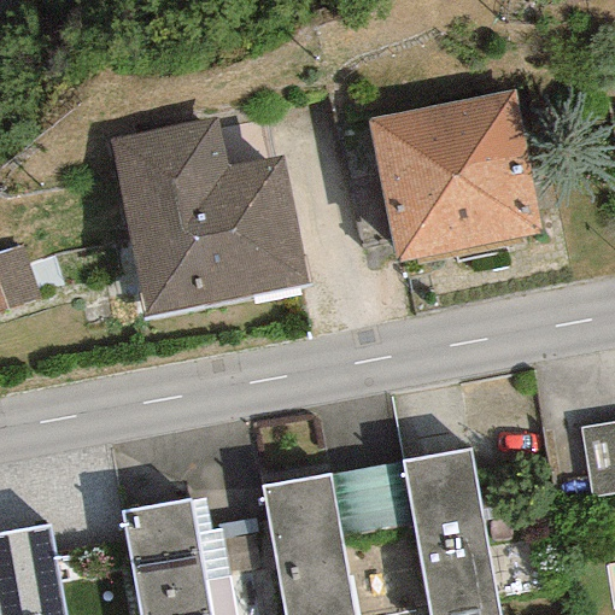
[(513,89),(369,117),(398,261),(542,233),(513,89)]
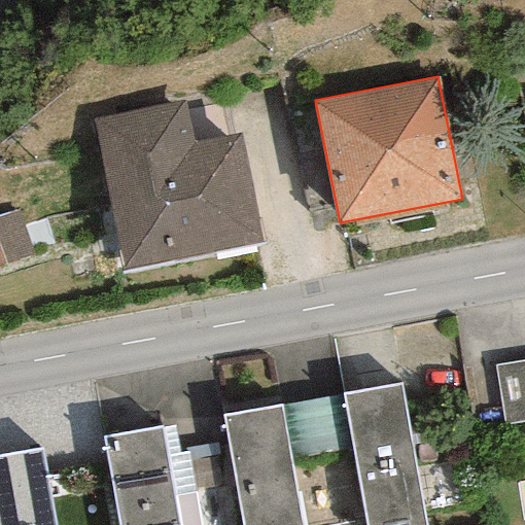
[(186,99),(93,117),(123,270),(264,242),(242,131),(195,140),(186,99)]
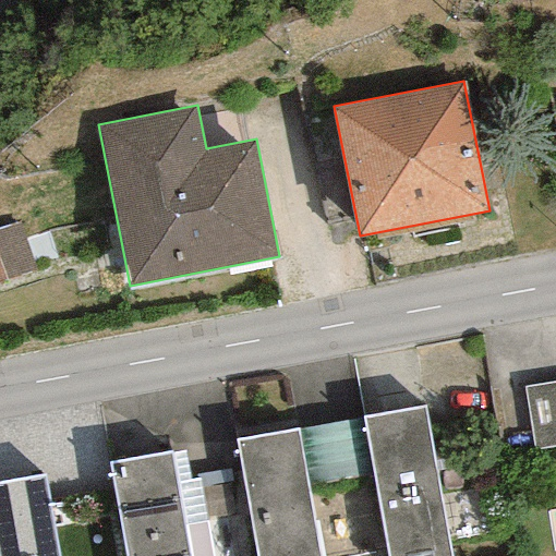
[(20,220),(0,226),(0,281),(34,269),(20,220)]
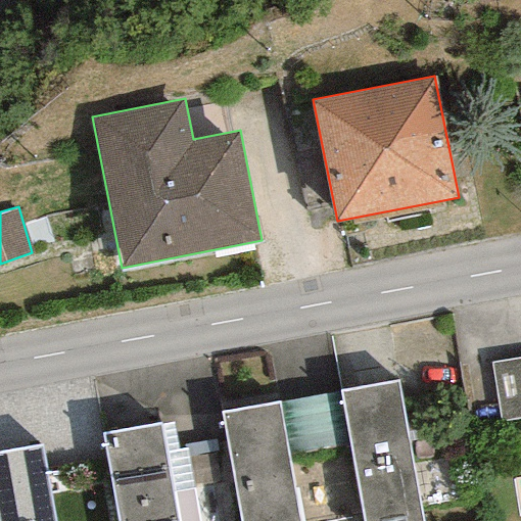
[(507,417),(520,415),(520,353),(500,357),(507,417)]
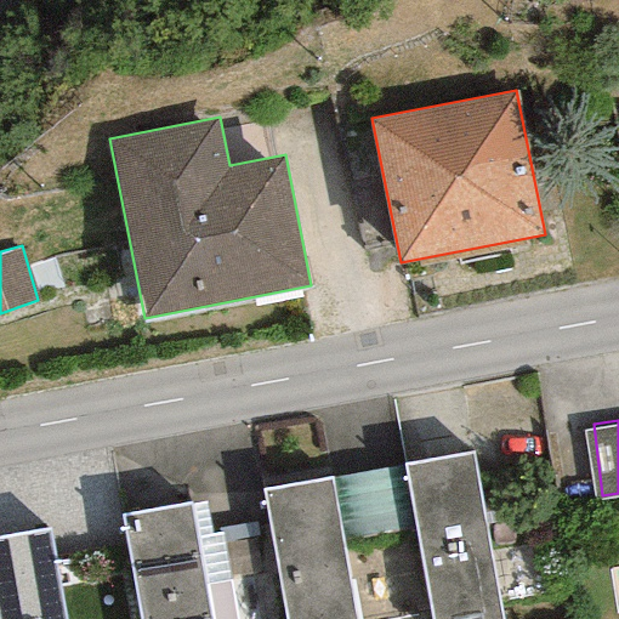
[(501,618),(472,450),(405,463),(432,618),(501,618)]
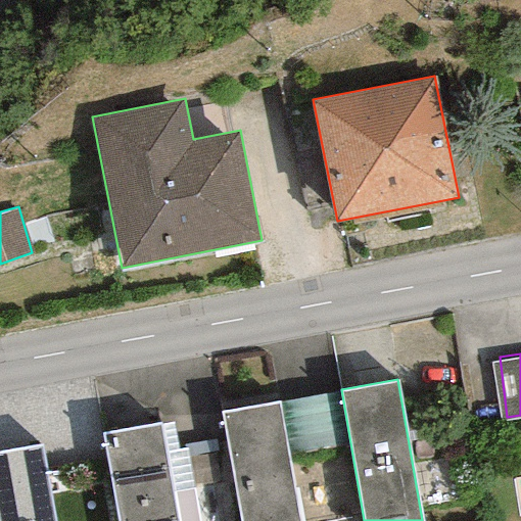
[(300,520),(280,401),(224,412),(242,520),(300,520)]
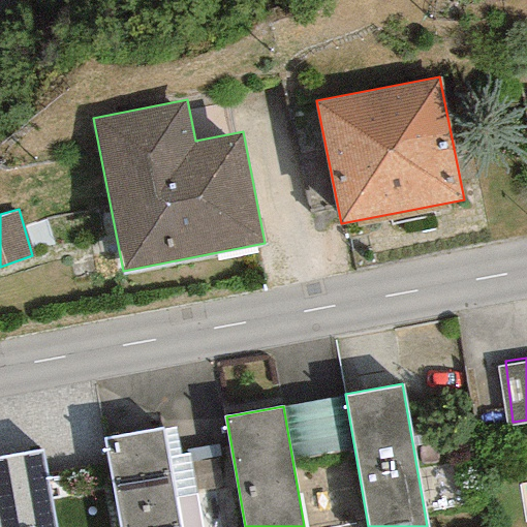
[(178,526),(161,429),(104,438),(119,526),(178,526)]
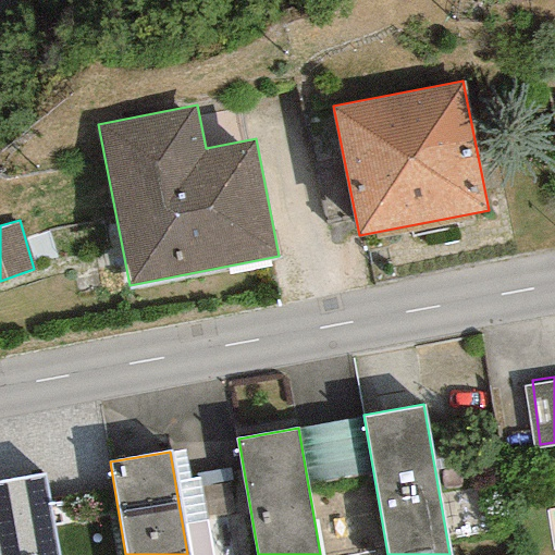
[(59,554),(45,472),(0,480),(0,554),(59,554)]
